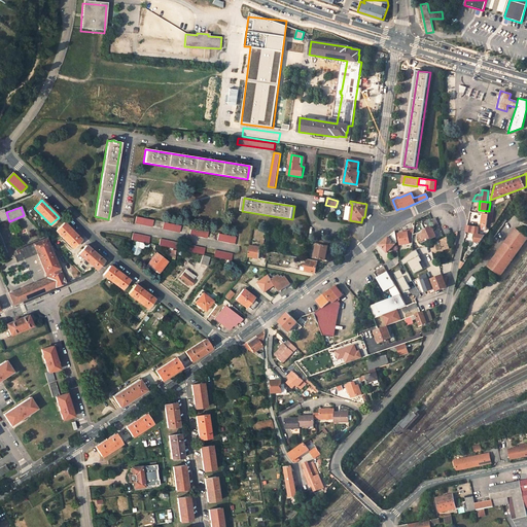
[(136,216),(135,222),(151,225),(152,219),(136,216)]
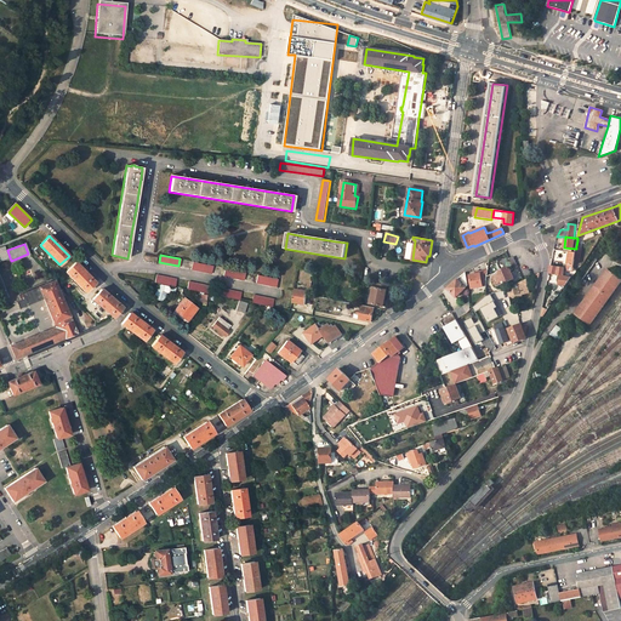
[(193,261),(192,269),(211,273),(212,266),(193,261)]
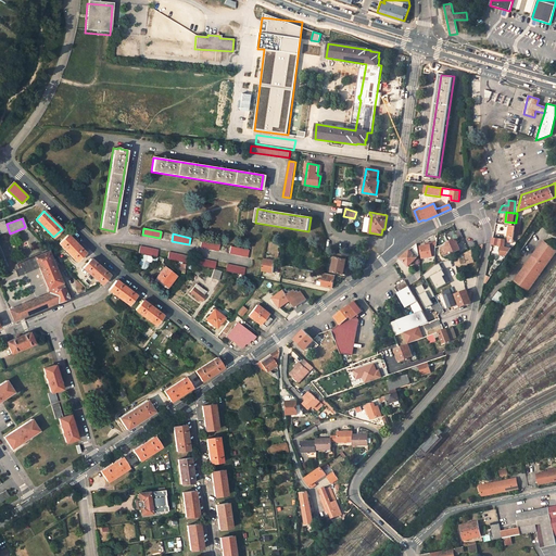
[(59,243),(76,261),(85,252),(67,235),(59,243)]
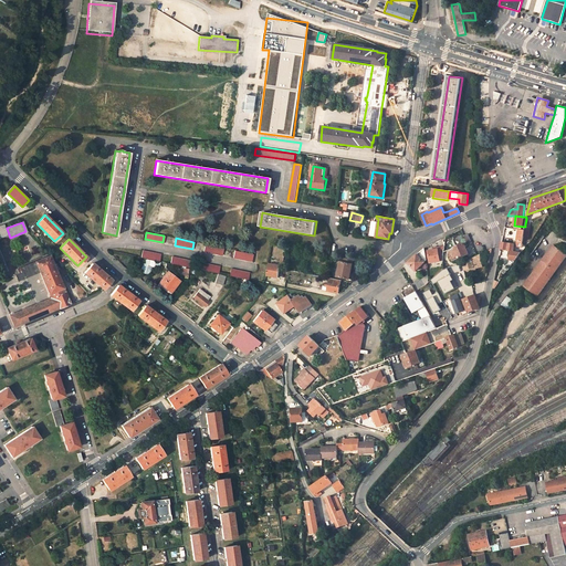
[(459,248),(449,252),(452,260),(468,253),(463,243),(458,245),(459,248)]
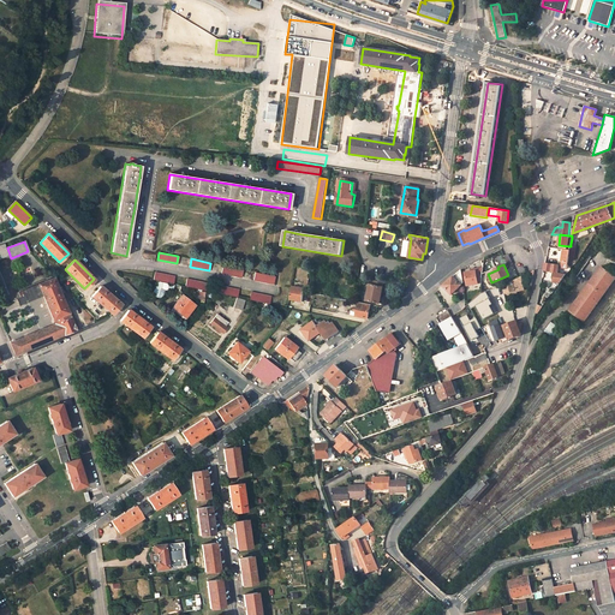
[(222,266),(221,273),(242,278),(243,270),(222,266)]
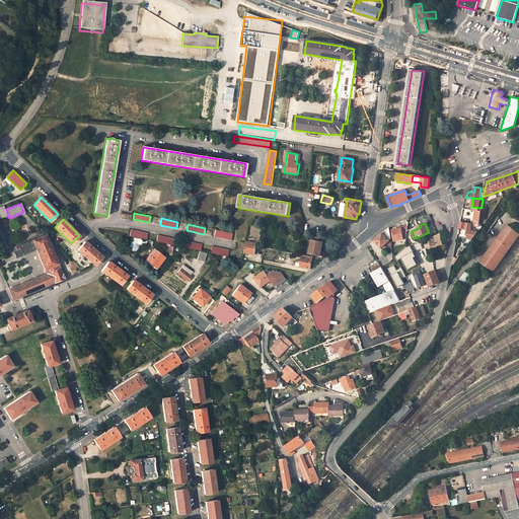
[(402,236),(405,236),(408,225),(400,227),(400,228),(391,230),(393,241),(402,239),(402,236)]
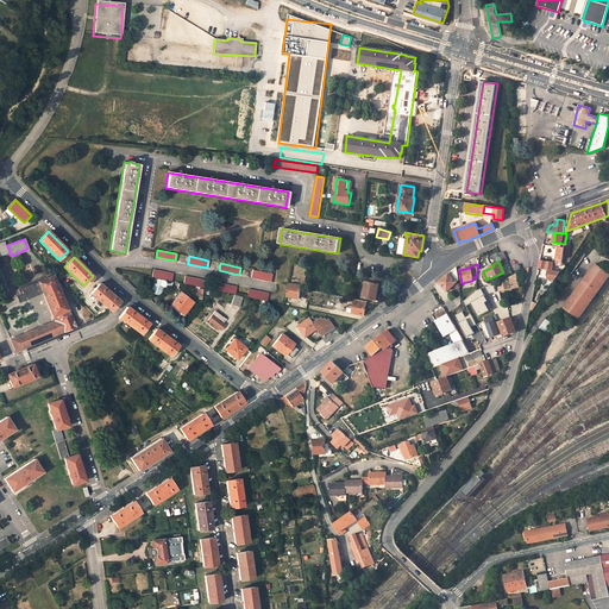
[(577,320),(608,277),(608,274),(594,264),(560,308),(577,320)]
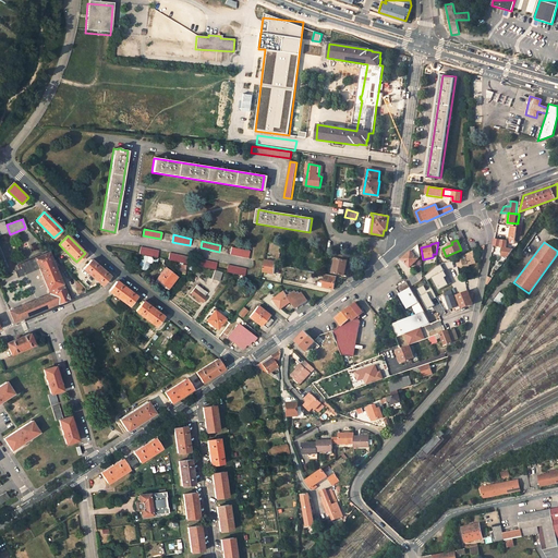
[(402,259),(410,267),(420,257),(419,244),(402,259)]
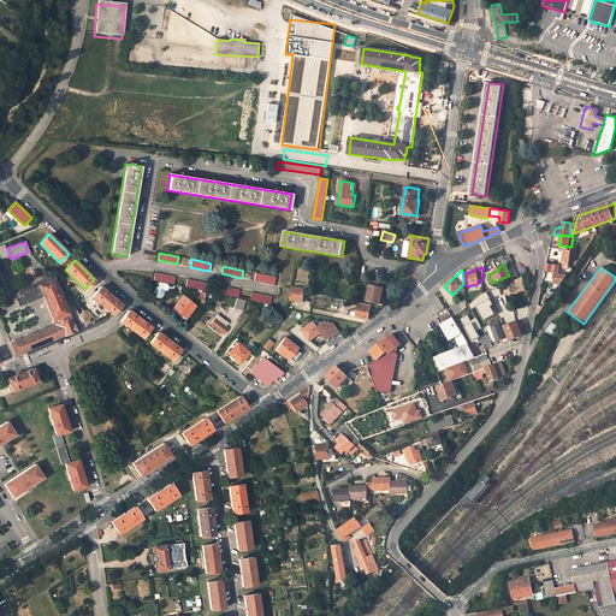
[(155,273),(153,280),(173,285),(175,277),(155,273)]
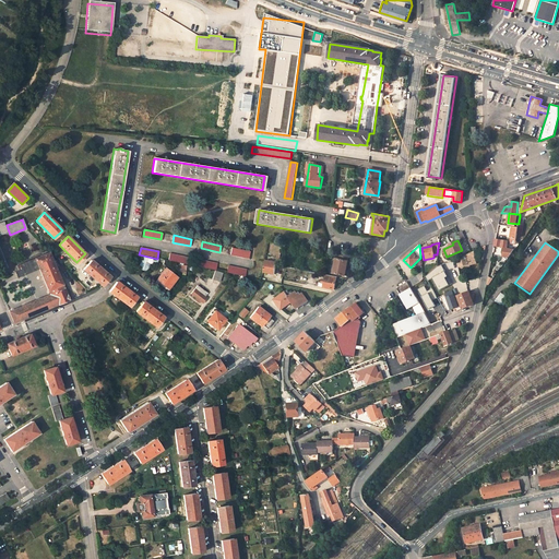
[(232,248),(230,254),(248,258),(249,251),(232,248)]
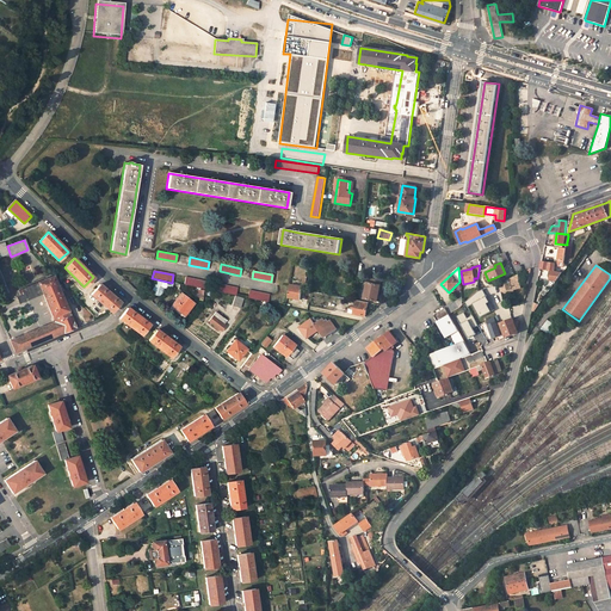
[(53,277),(41,282),(45,292),(57,321),(10,341),(16,353),(74,328),(53,277)]
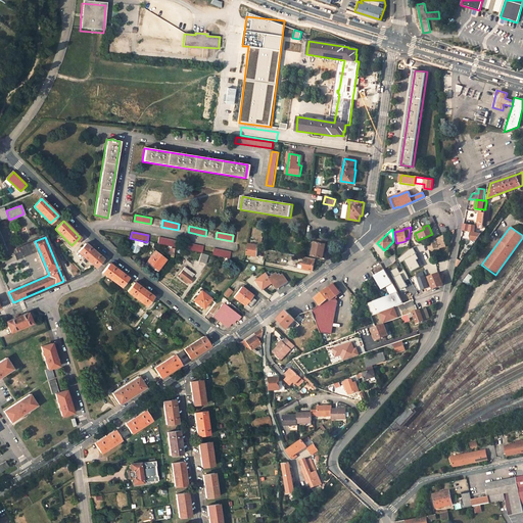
[(158,237),(157,244),(174,247),(176,241),(158,237)]
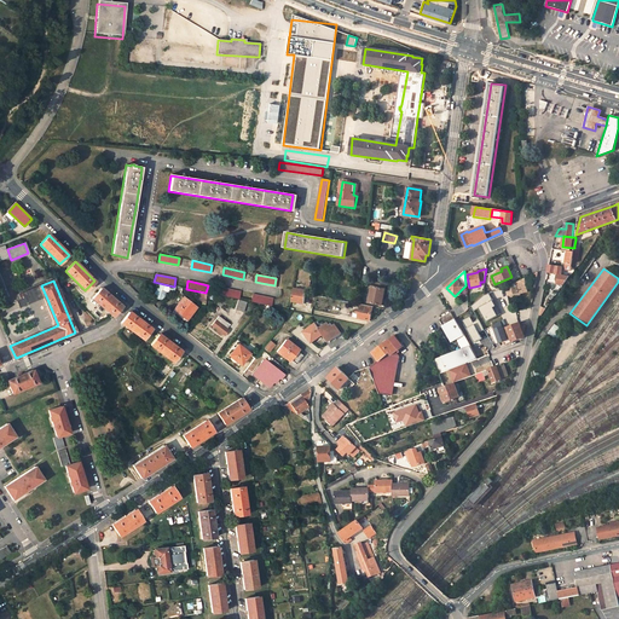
[(505,287),(508,295),(520,289),(516,282),(505,287)]
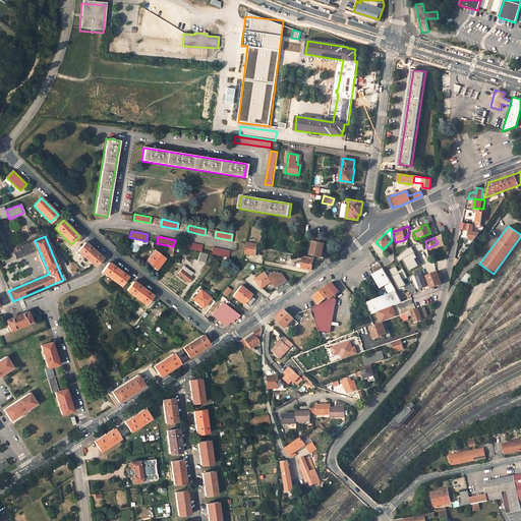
[(316,238),(316,241),(313,241),(310,254),(322,256),(326,239),(316,238)]
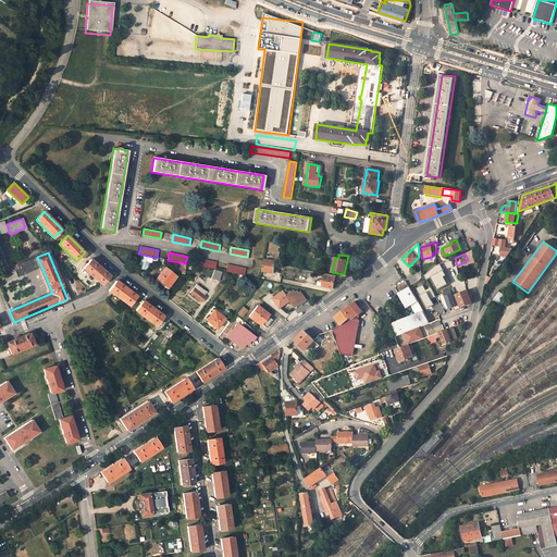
[(24,273),(41,267),(37,257),(21,264),(24,273)]
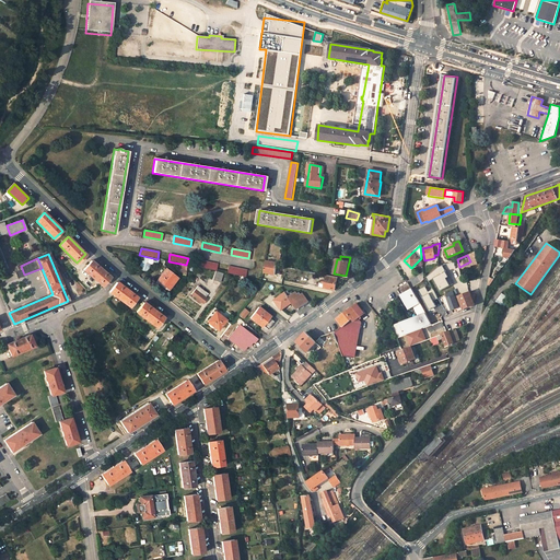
[(83,269),(101,287),(109,277),(91,260),(83,269)]
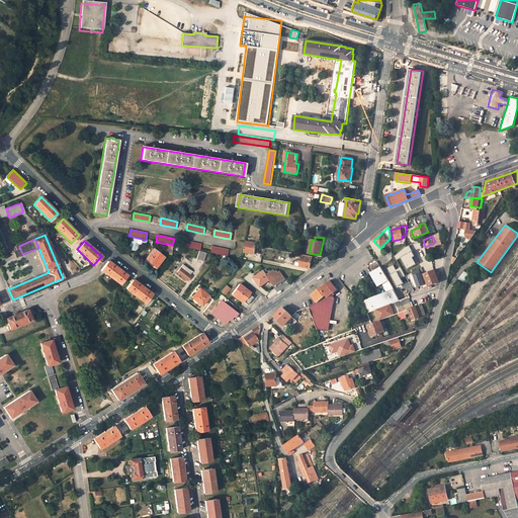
[(184,241),(183,247),(199,251),(200,244),(184,241)]
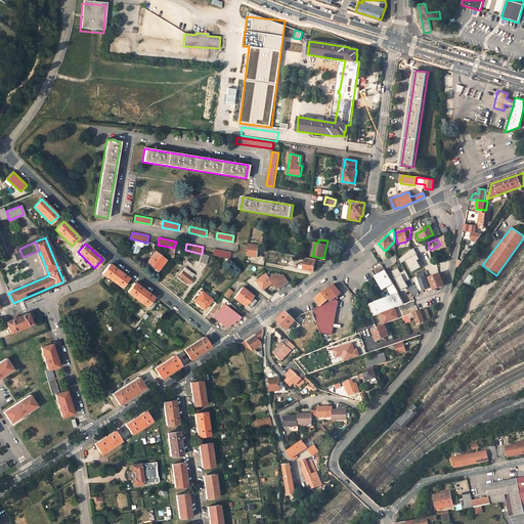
[(248,245),(247,255),(257,257),(259,246),(248,245)]
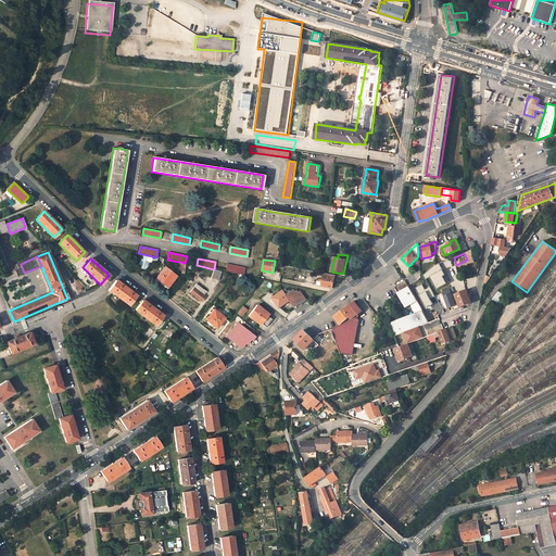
[(17,276),(24,273),(21,264),(16,265),(19,269),(15,270),(17,276)]
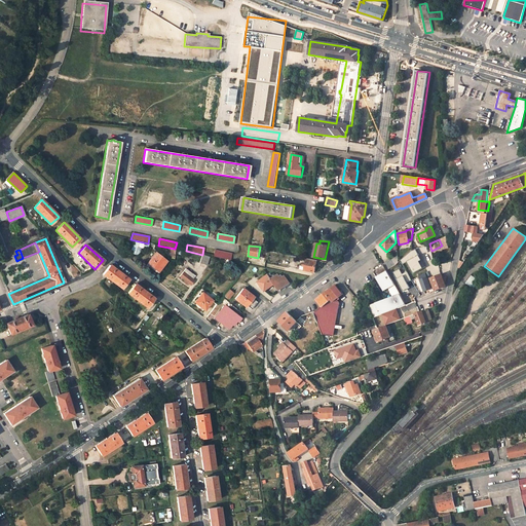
[(215,250),(213,257),(230,260),(231,254),(215,250)]
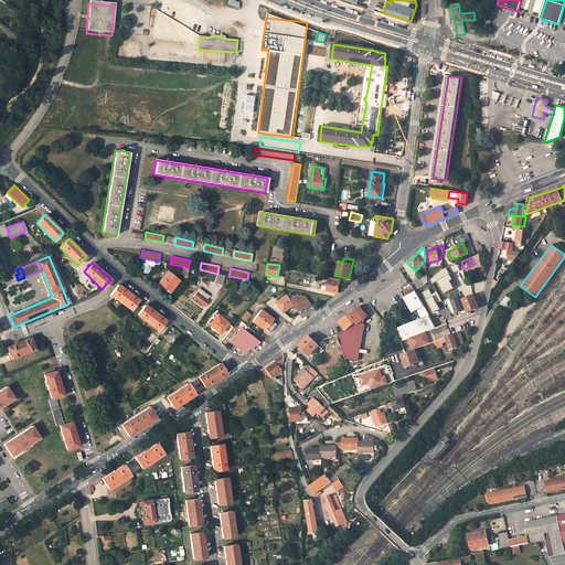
[(167,272),(159,283),(161,284),(159,287),(163,289),(164,289),(168,292),(173,285),(174,286),(179,280),(167,272)]
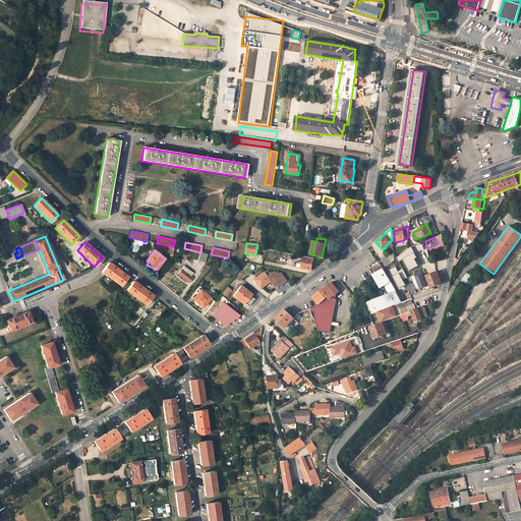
[(385,273),(400,299),(414,291),(407,278),(421,270),(420,268),(427,264),(419,250),(412,254),(413,256),(399,265),(385,273)]
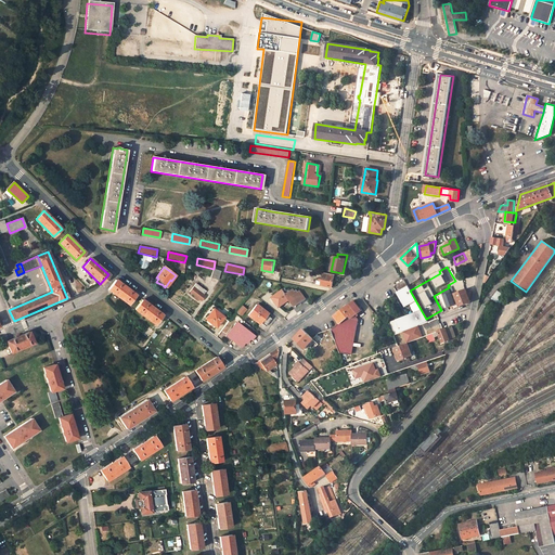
[(214,269),(211,278),(218,280),(221,272),(214,269)]
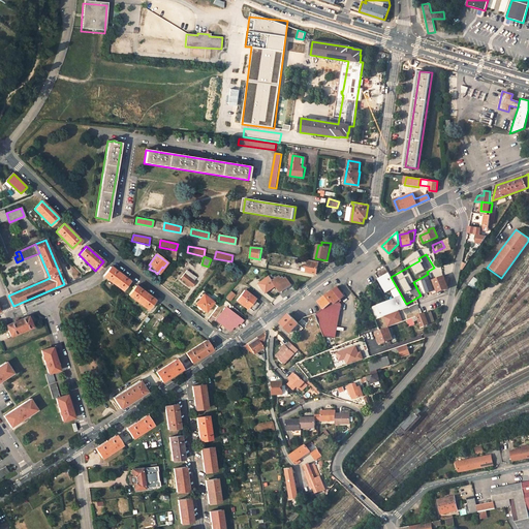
[(176,268),(182,272),(191,261),(187,257),(184,260),(183,258),(176,268)]
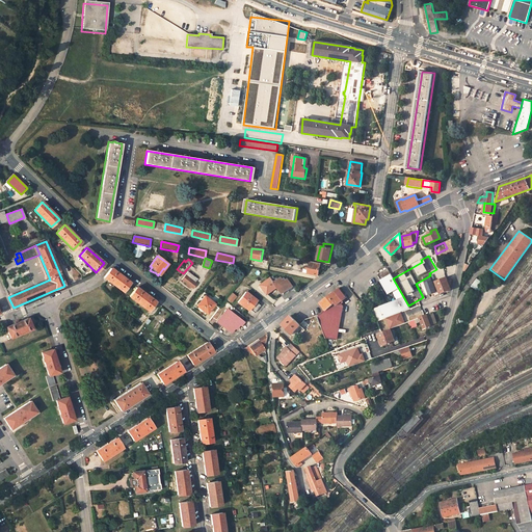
[(392,273),(399,269),(400,268),(402,265),(402,259),(389,267),(392,273)]
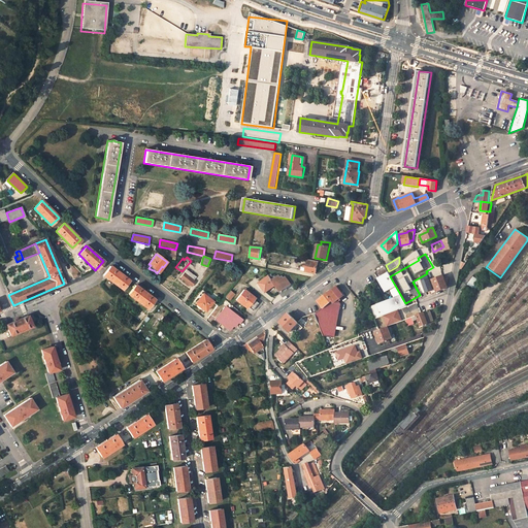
[(307,261),(305,271),(316,273),(318,263),(307,261)]
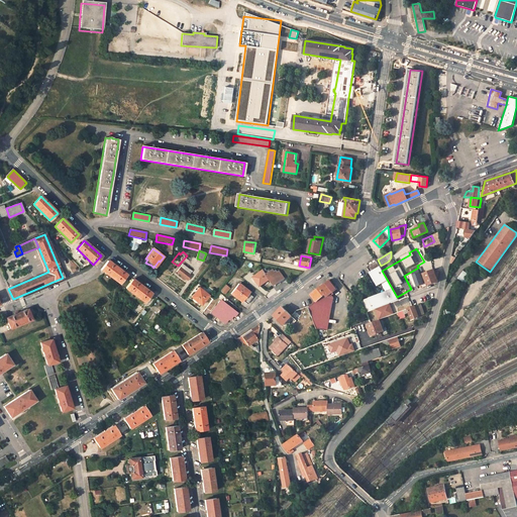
[(100,270),(119,283),(125,275),(107,261),(100,270)]
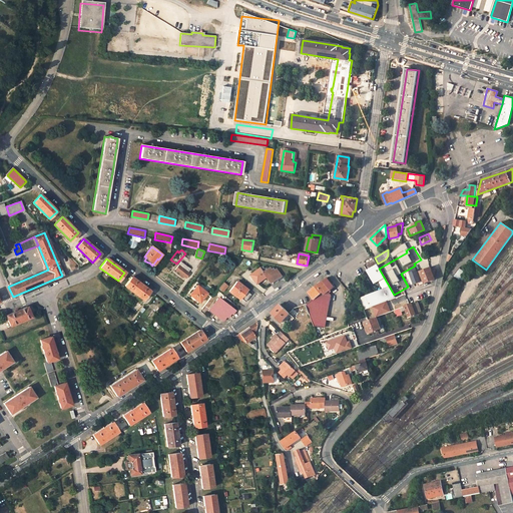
[(394,295),(379,269),(377,264),(374,260),(367,263),(365,265),(366,268),(375,283),(382,279),(387,289),(360,299),(365,310),(396,298),(394,295)]
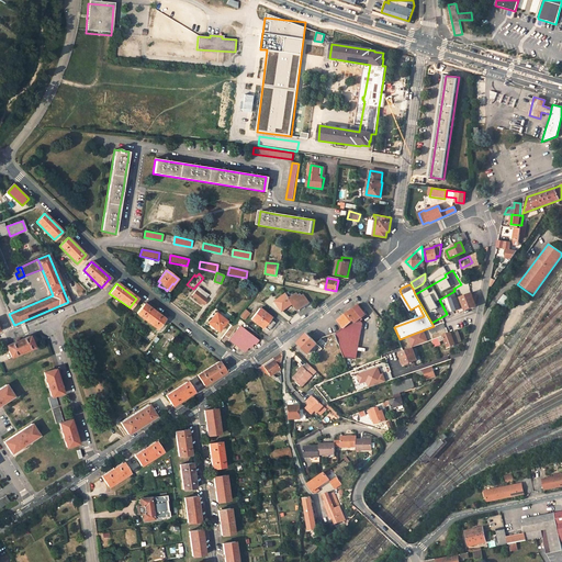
[(192,295),(203,305),(208,300),(205,299),(208,294),(199,287),(192,295)]
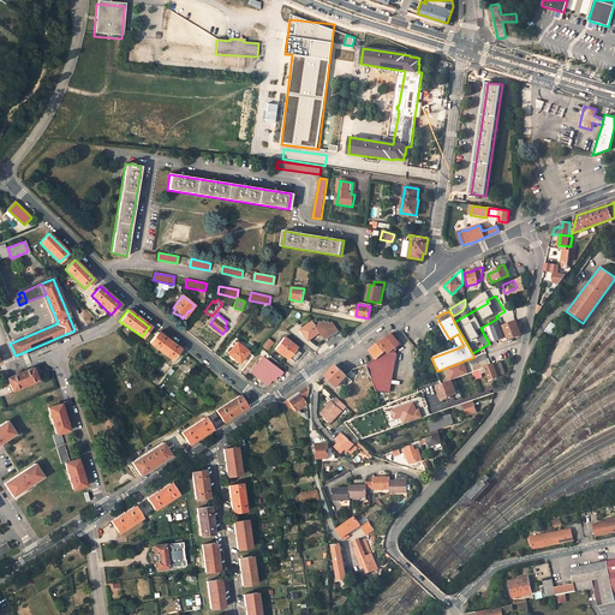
[(302,329),(310,340),(321,332),(327,340),(339,332),(333,323),(332,324),(329,322),(327,323),(326,321),(323,323),(321,321),(318,322),(316,320),(302,329)]
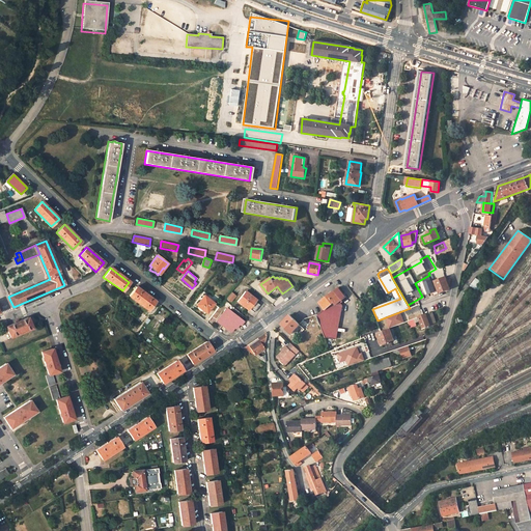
[(445,277),(435,281),(440,294),(450,289),(445,277)]
